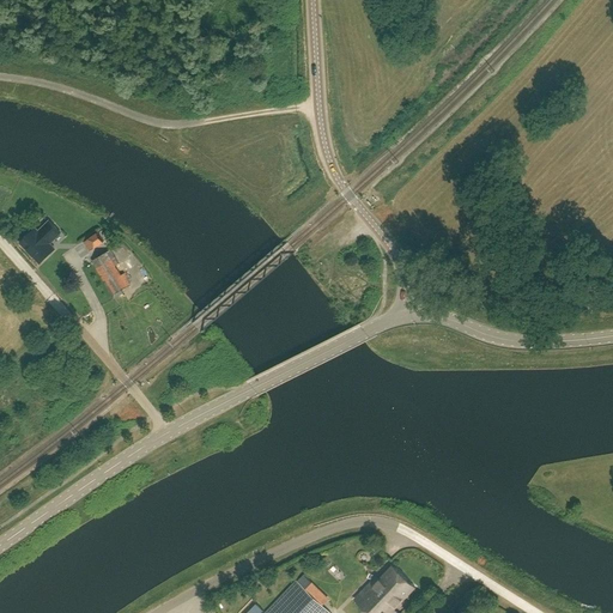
[(55,249),(49,243),(53,240),(61,232),(50,220),(38,231),(35,229),(20,242),(41,262),(55,249)]
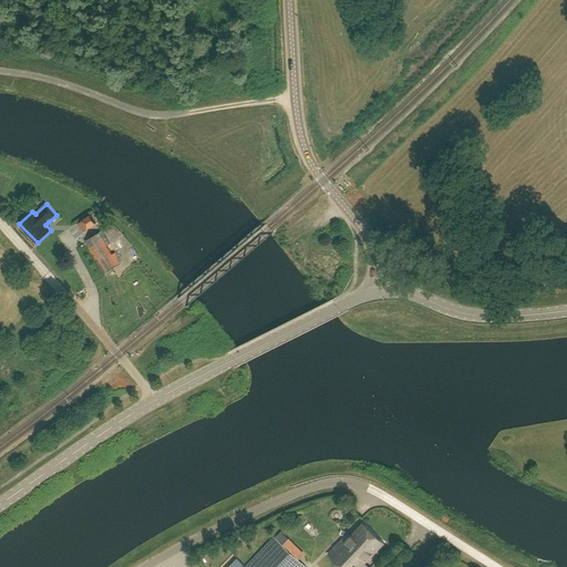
[(83,233),(96,223),(91,215),(78,224),(83,233)]
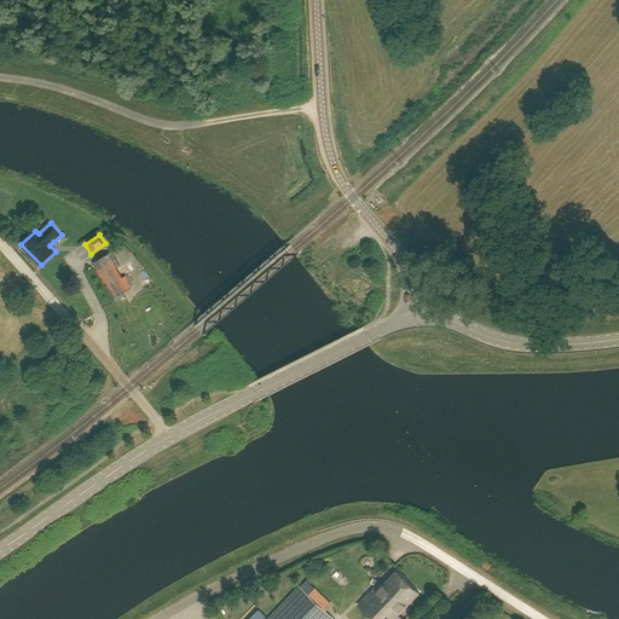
[(123,270),(113,252),(93,264),(115,302),(128,295),(126,291),(132,287),(126,276),(123,277),(120,272),(123,270)]
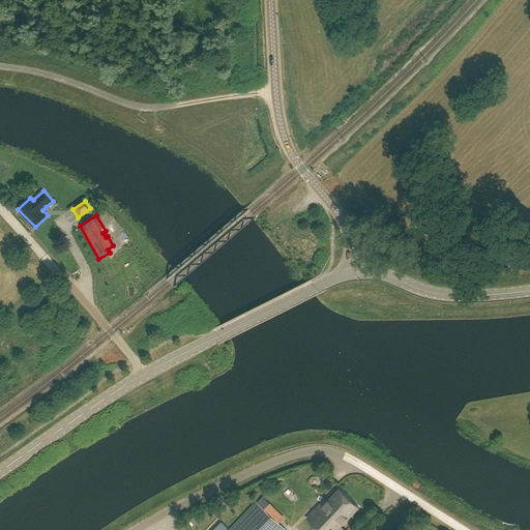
[(79,259),(81,268),(89,266),(86,257),(79,259)]
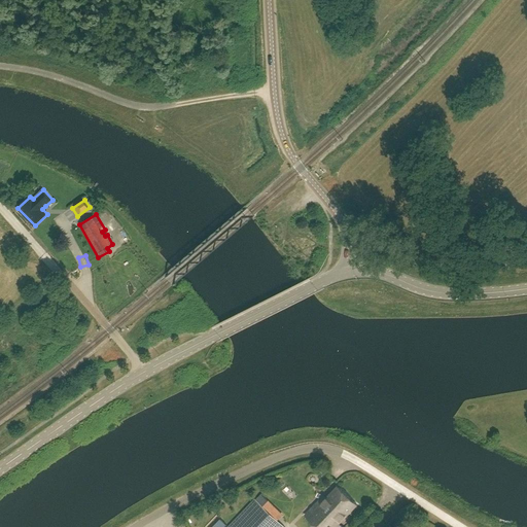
[(306,516),(317,526),(340,526),(342,526),(339,523),(357,504),(339,487),(322,503),(320,500),(306,516)]
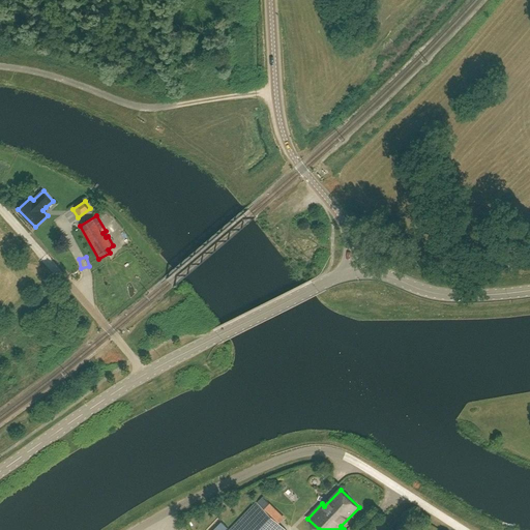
[(285,529),(257,503),(230,529),(285,529)]
